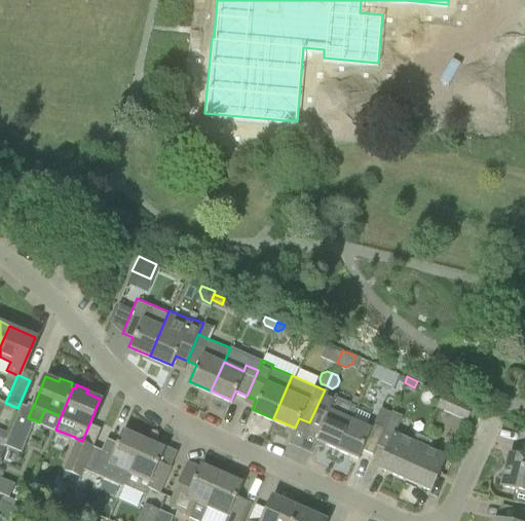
[(316,437),(337,446),(350,418),(355,404),(336,395),(337,393),(326,386),(324,389),(325,389),(309,422),(321,428),(316,437)]
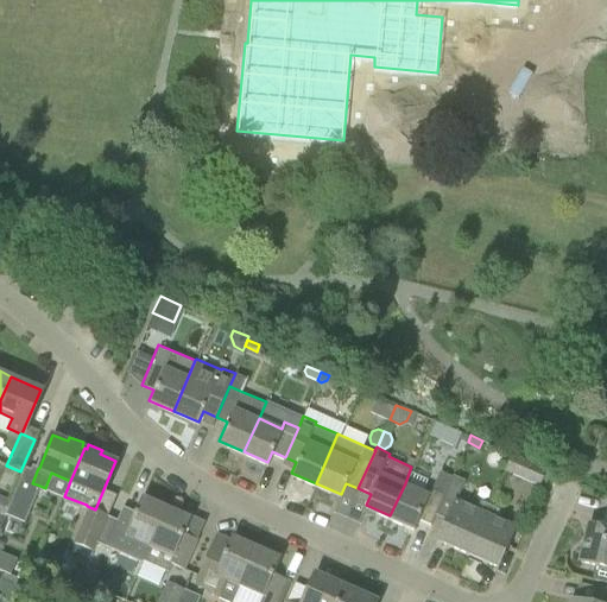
[(538,483),(545,468),(524,458),(511,454),(504,468),(517,474),(538,483)]
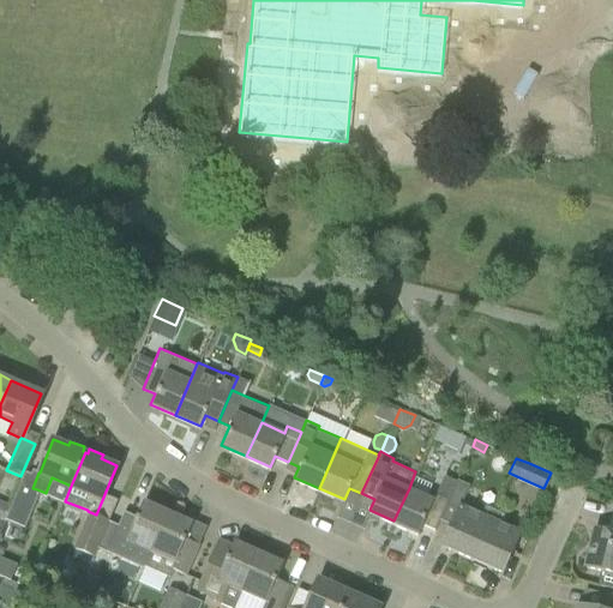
[(433,479),(415,471),(409,488),(394,521),(418,531),(422,521),(436,527),(451,492),(456,479),(444,473),(439,482),(434,492),(432,498),(426,495),(433,479)]
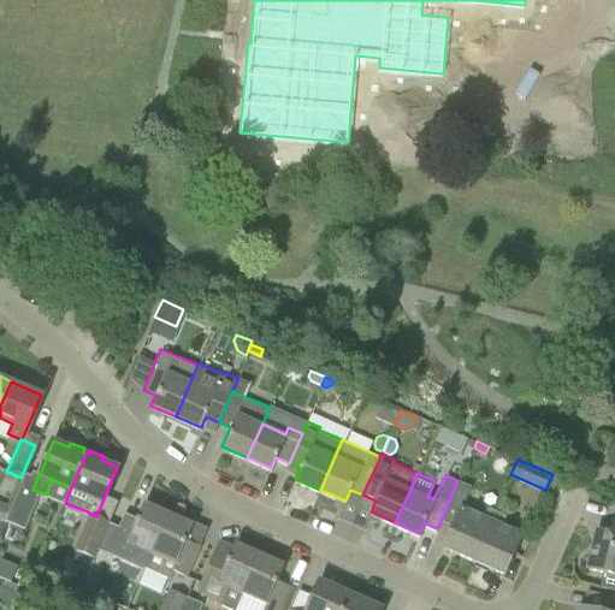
[(459,479),(457,480),(453,493),(463,497),(469,484),(459,479)]
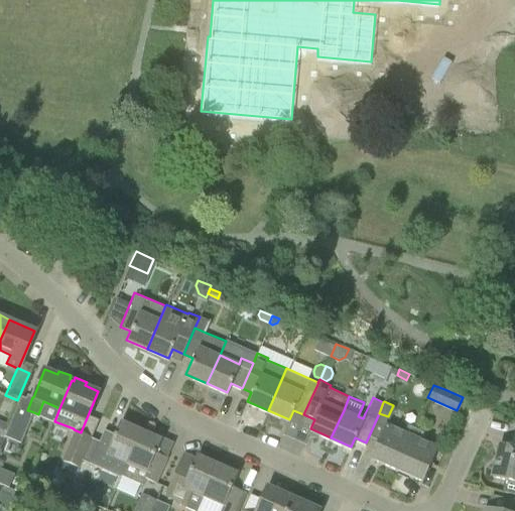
[(19,441),(31,411),(27,410),(15,405),(8,422),(2,435),(19,441)]
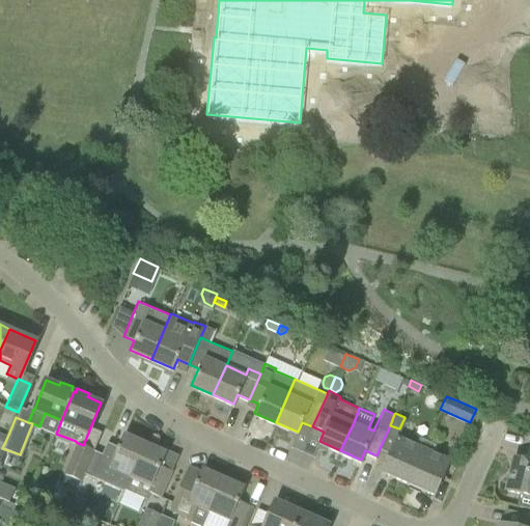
[(108,441),(100,460),(98,460),(94,466),(107,471),(109,467),(130,475),(145,441),(124,433),(118,446),(108,441)]
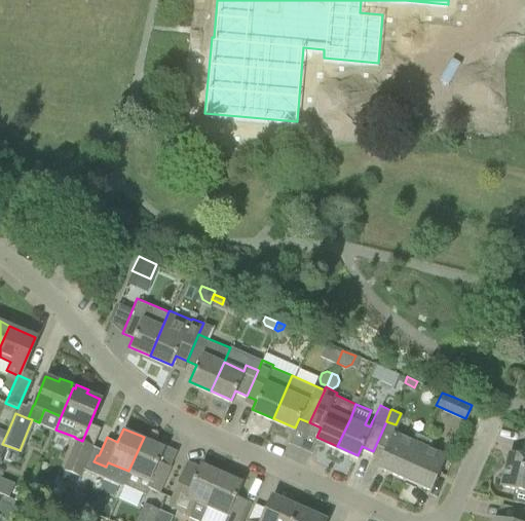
[(409,438),(392,431),(377,464),(404,476),(422,435),(412,430),(409,438)]
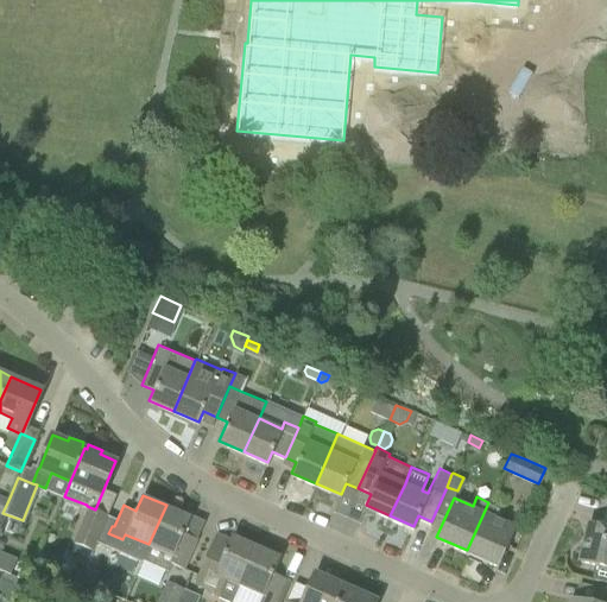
[(488,502),(467,550),(497,564),(514,525),(495,517),(500,507),(488,502)]
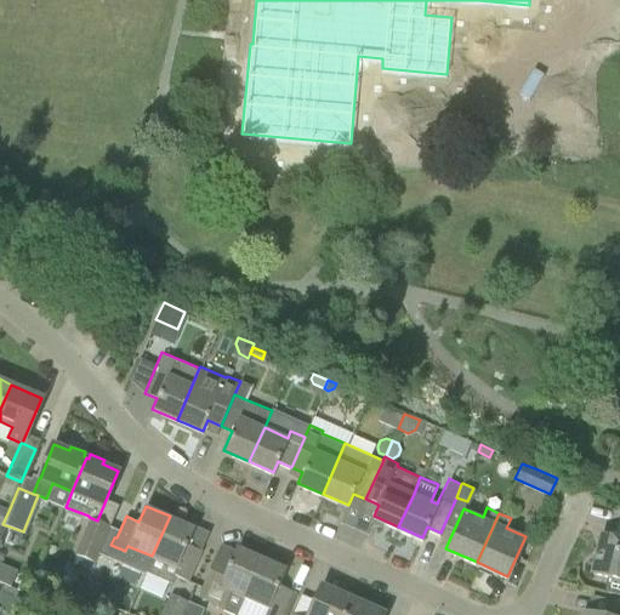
[(170,516),(152,556),(146,569),(171,580),(175,573),(188,579),(202,548),(188,542),(195,528),(170,516)]
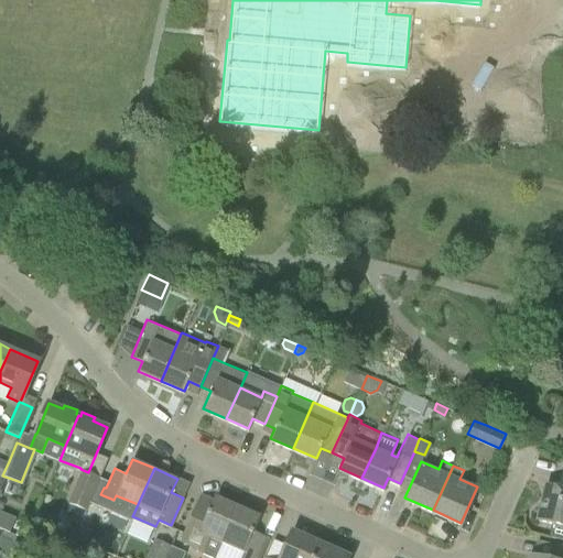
[(88,472),(80,469),(67,501),(87,509),(99,477),(88,472)]
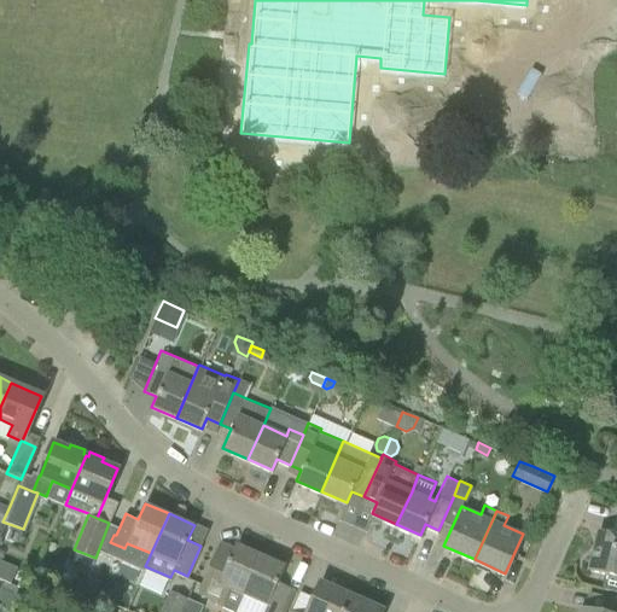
[(598,530),(589,567),(605,571),(601,587),(616,589),(616,520),(612,534),(598,530)]
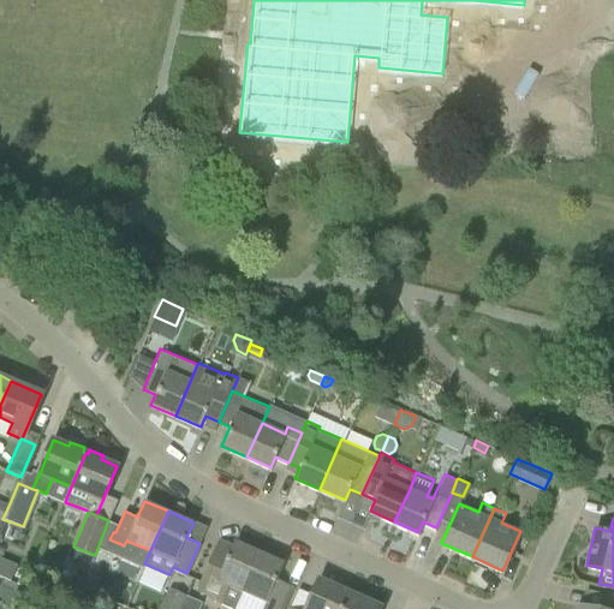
[(222,599),(221,602),(233,608),(242,591),(260,551),(234,541),(228,556),(215,550),(198,590),(222,599)]
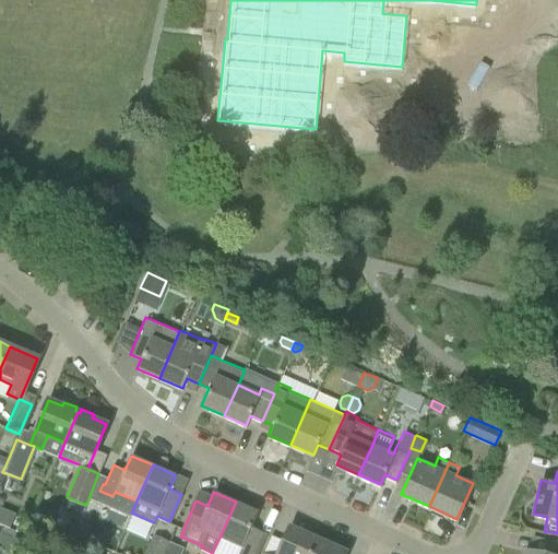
[(258,511),(236,502),(220,538),(241,546),(237,553),(258,553),(268,532),(252,525),(258,511)]
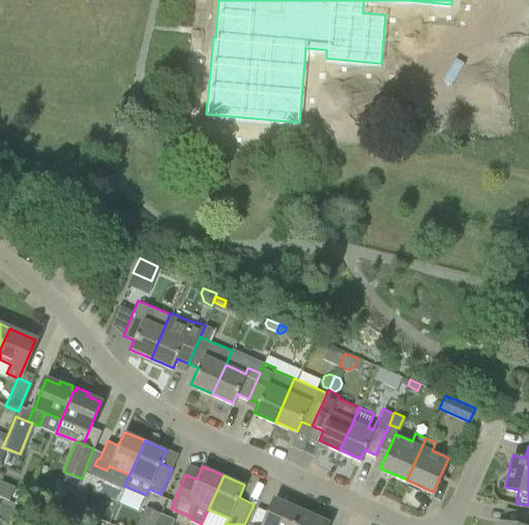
[(0,495),(7,499),(12,485),(0,479),(0,495)]
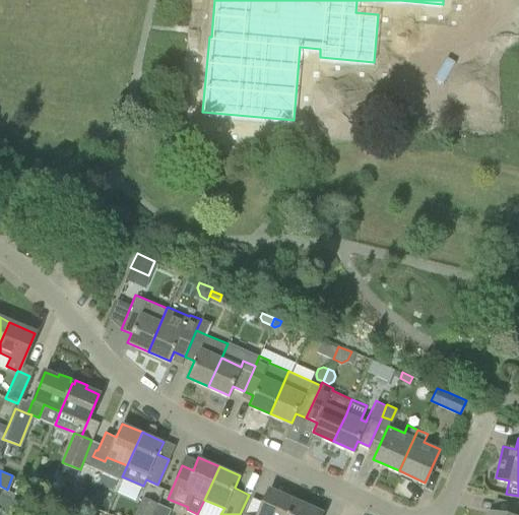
[(74,484),(69,497),(79,501),(84,487),(74,484)]
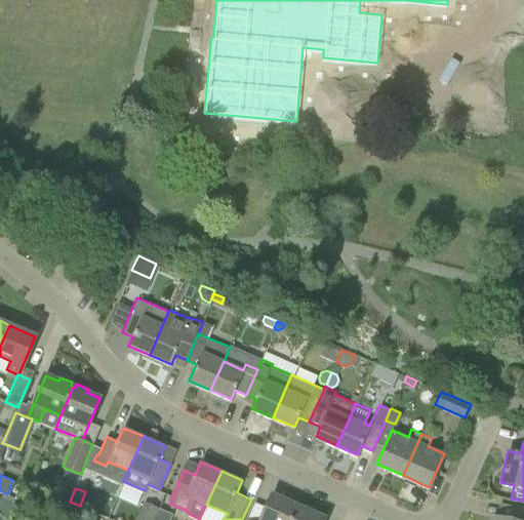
[(291,519),(298,505),(272,492),(259,519),(252,519),(247,518),(245,519),(291,519)]
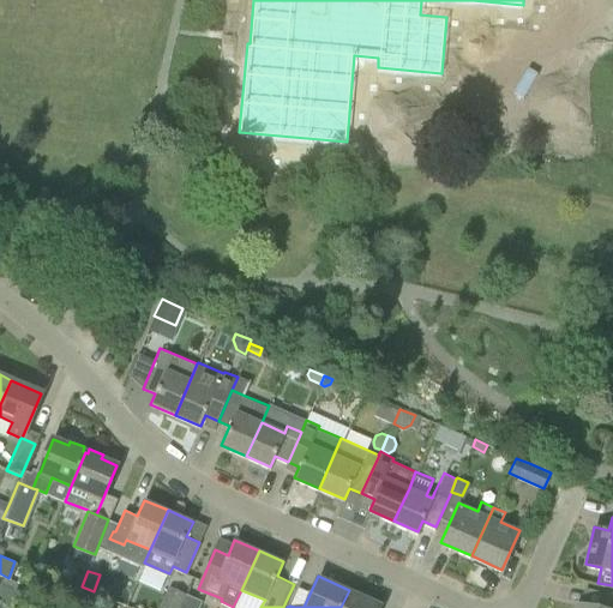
[(0,583),(0,599),(6,602),(14,585),(2,578),(0,583)]
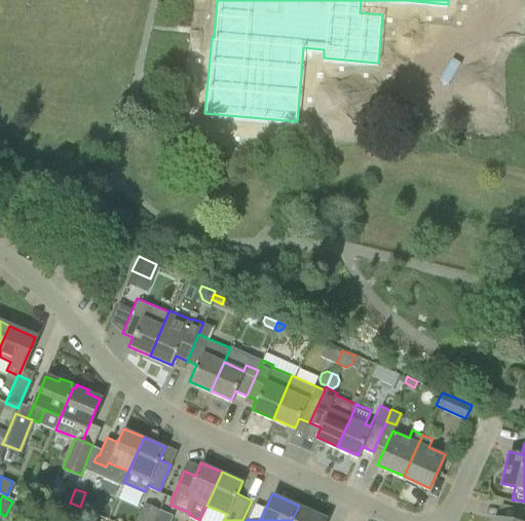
[(135,520),(152,520),(159,507),(144,500),(135,520)]
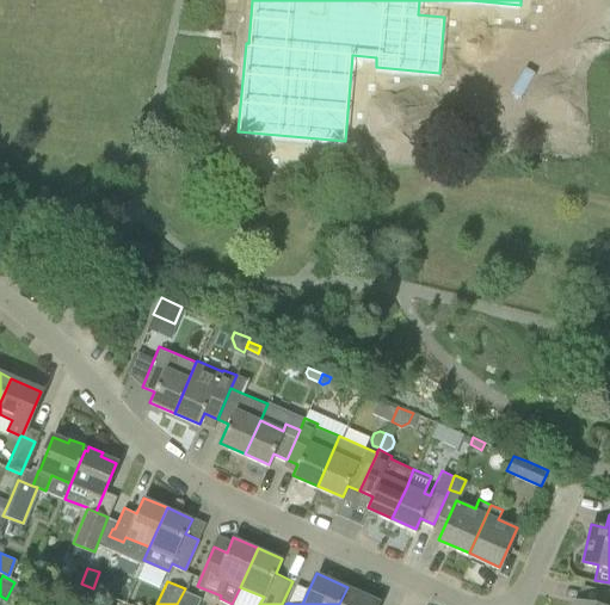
[(347,587),(339,604),(377,604),(380,600),(361,593),(363,587),(350,581),(347,587)]
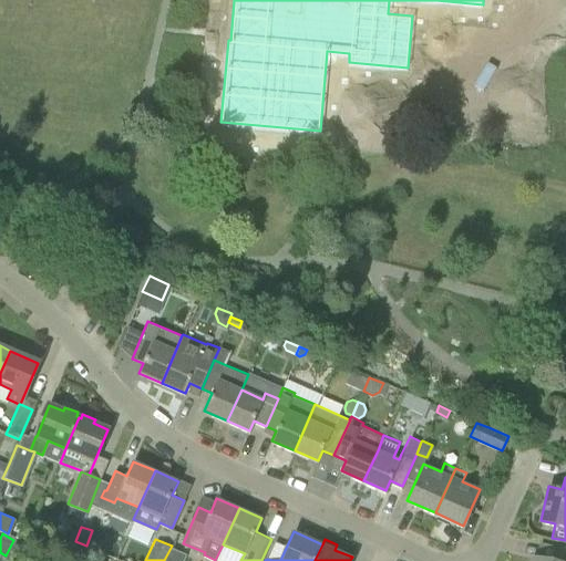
[(531,560),(565,560),(565,547),(557,544),(557,546),(563,547),(559,560),(532,554),(531,560)]
